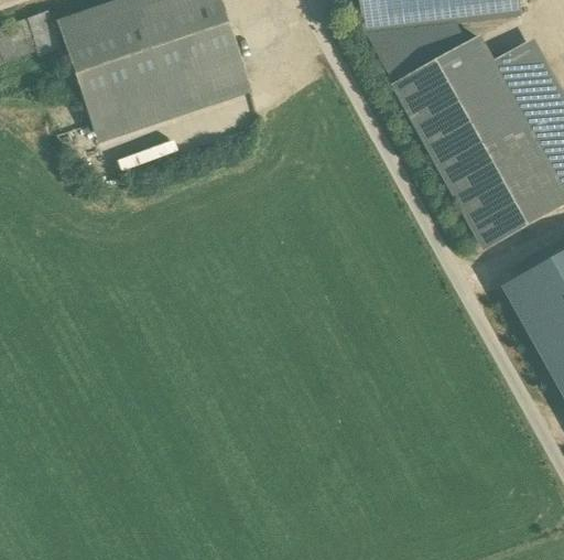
[(114,0),(56,19),(94,129),(243,78),(217,0),(114,0)]
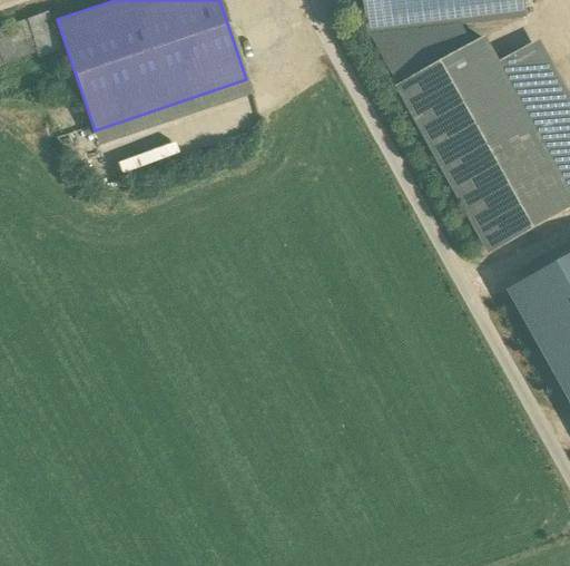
[(366,0),(370,30),(527,12),(526,0),(366,0)]
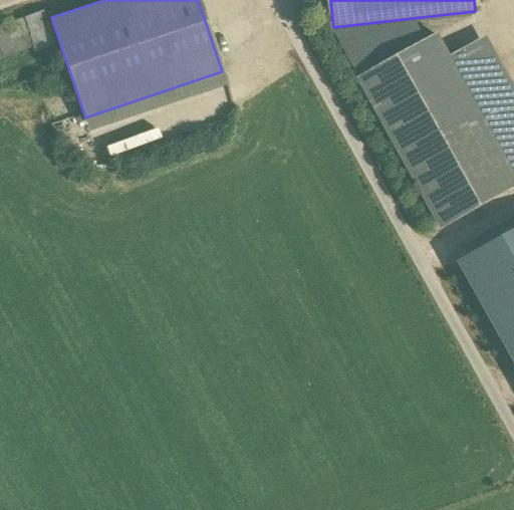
[(43,8),(0,22),(0,54),(54,36),(43,8)]
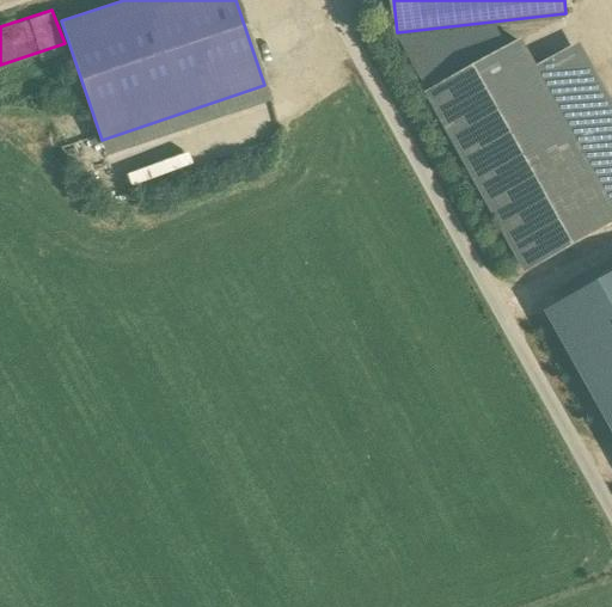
[(521,40),(429,91),(527,267),(611,218),(611,202),(534,65),(521,40)]
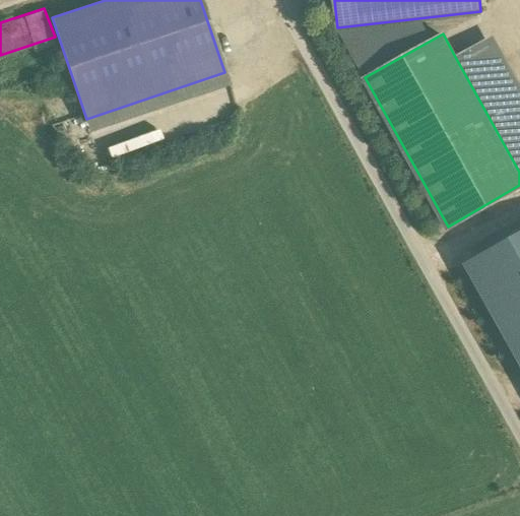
[(519,82),(493,34),(454,55),(519,172),(519,82)]
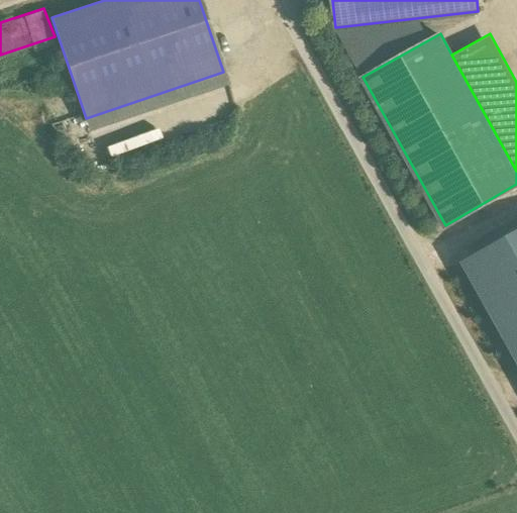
[(516,235),(467,265),(516,352),(516,235)]
